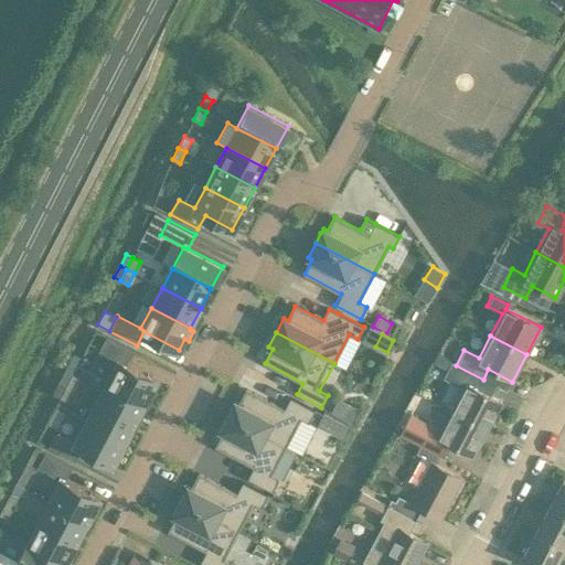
[(98,351),(117,362),(107,382),(146,403),(147,402),(149,403),(155,393),(151,392),(158,381),(127,364),(134,351),(106,337),(98,351)]
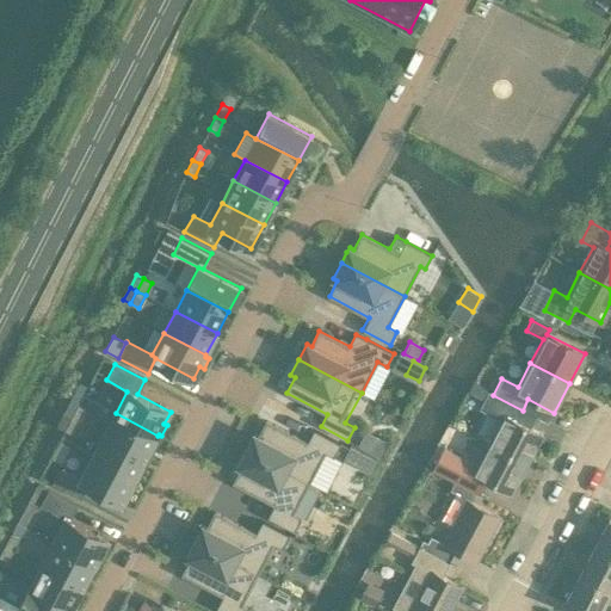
[(517,421),(523,411),(493,395),(485,412),(499,420),(487,444),(526,463),(542,434),(517,421)]
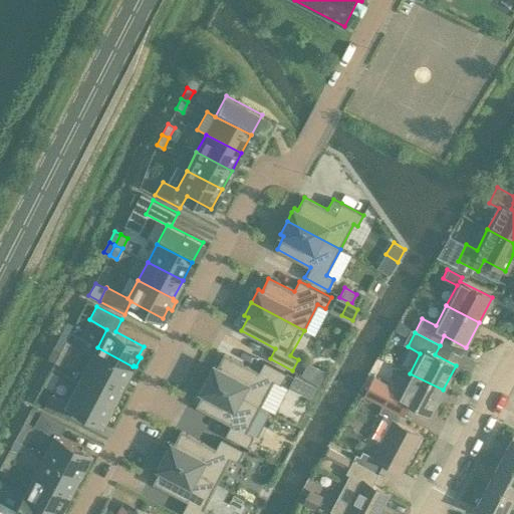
[(58,337),(53,347),(60,351),(65,340),(59,337),(58,337)]
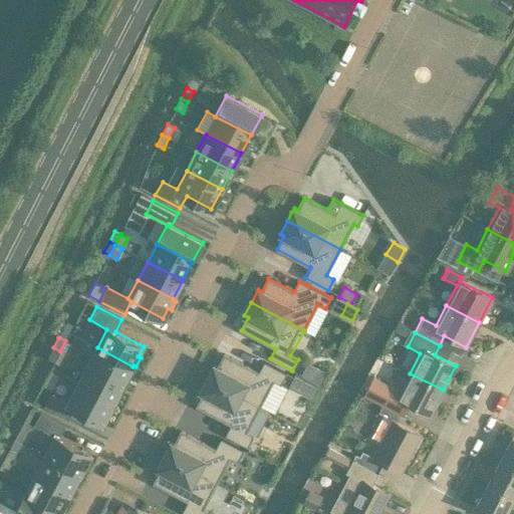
[(65,340),(60,351),(67,354),(73,344),(65,340)]
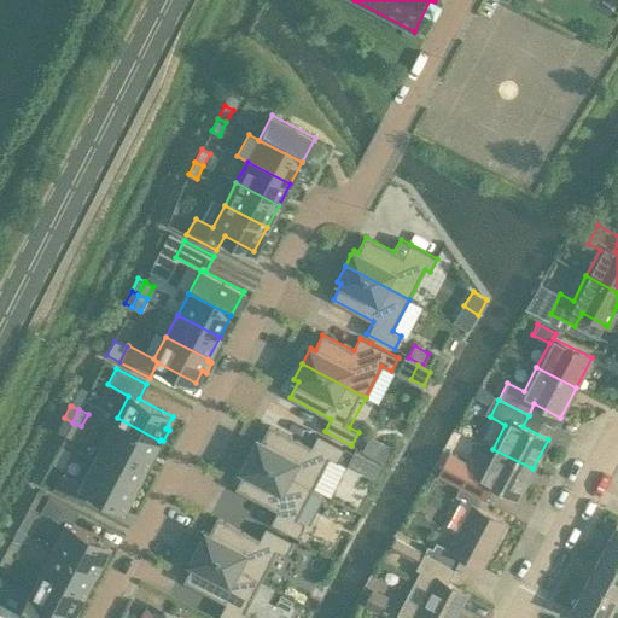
[(64,418),(57,430),(58,431),(65,435),(73,423),(64,418)]
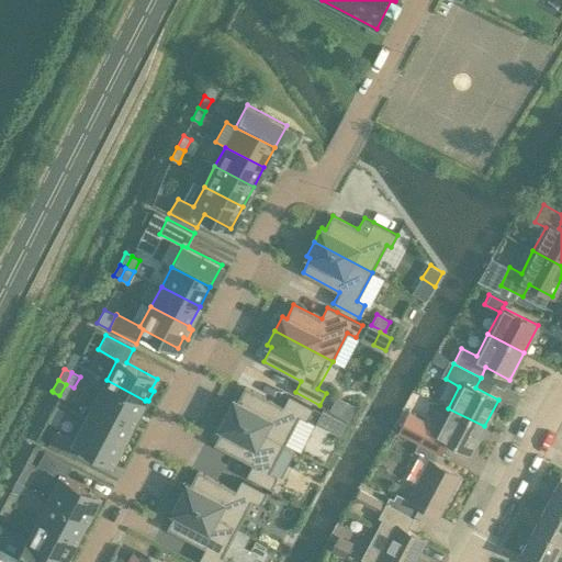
[(145,401),(107,380),(96,400),(135,420),(145,401)]
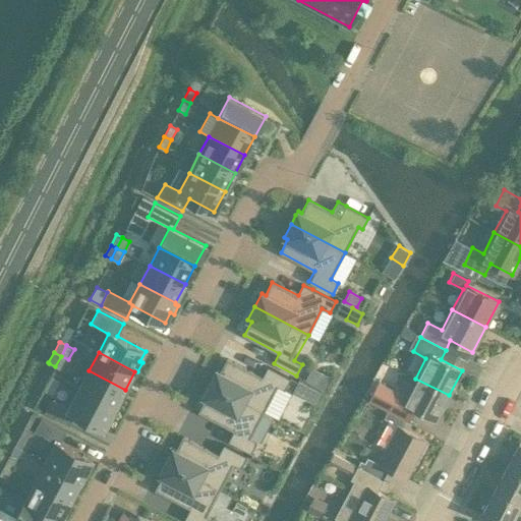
[(55,366),(62,370),(68,359),(61,356),(55,366)]
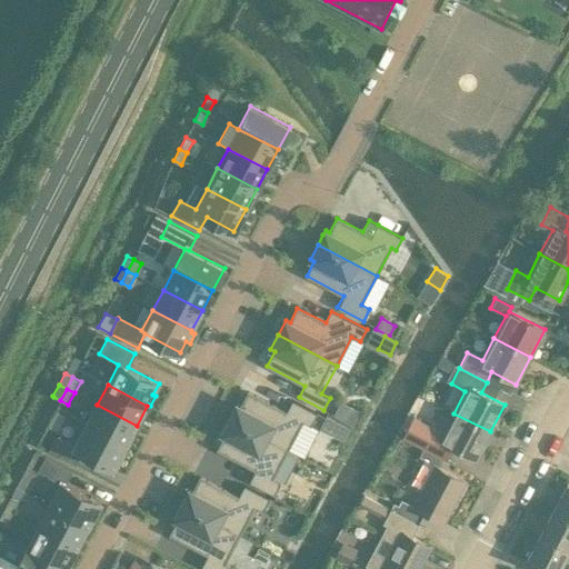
[(237,405),(229,419),(282,447),(282,448),(287,450),(288,450),(302,421),(311,426),(318,413),(292,400),(287,412),(248,392),(240,407),(237,405)]
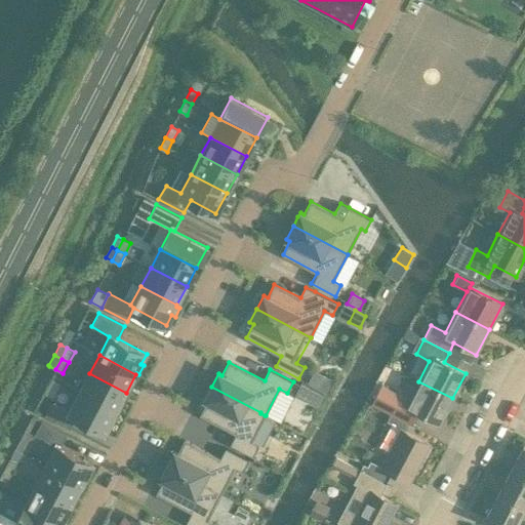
[(315,371),(308,384),(326,393),(332,380),(315,371)]
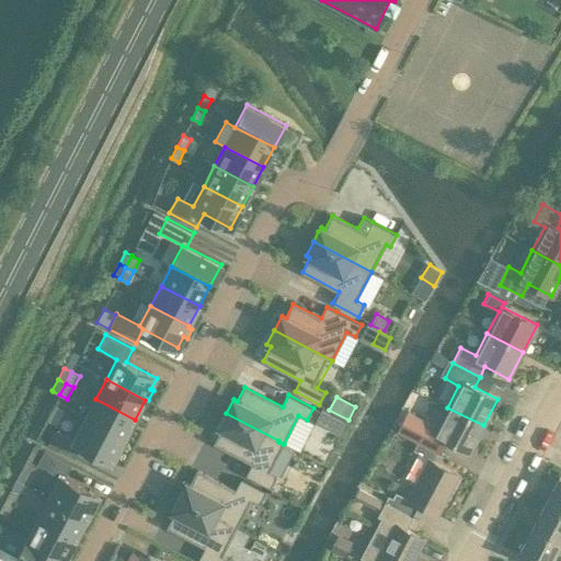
[(135,420),(95,399),(84,419),(124,439),(135,420)]
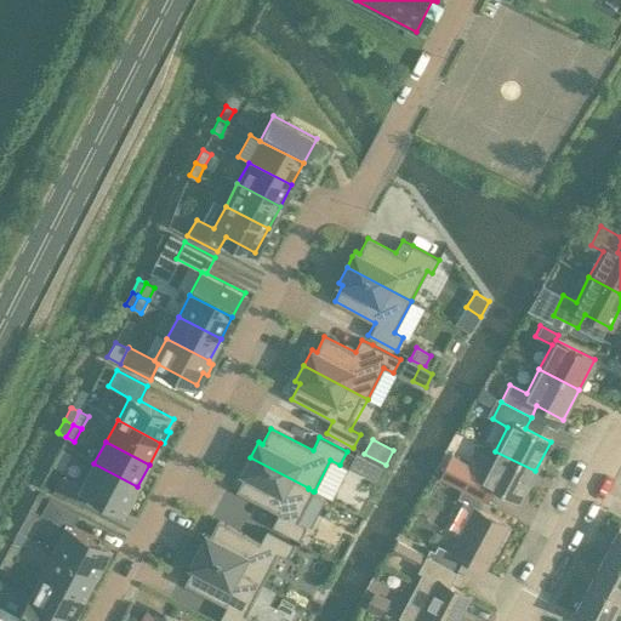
[(519,501),(535,471),(495,451),(484,473),(450,456),(439,478),(462,490),(484,501),(486,502),(494,488),(519,501)]
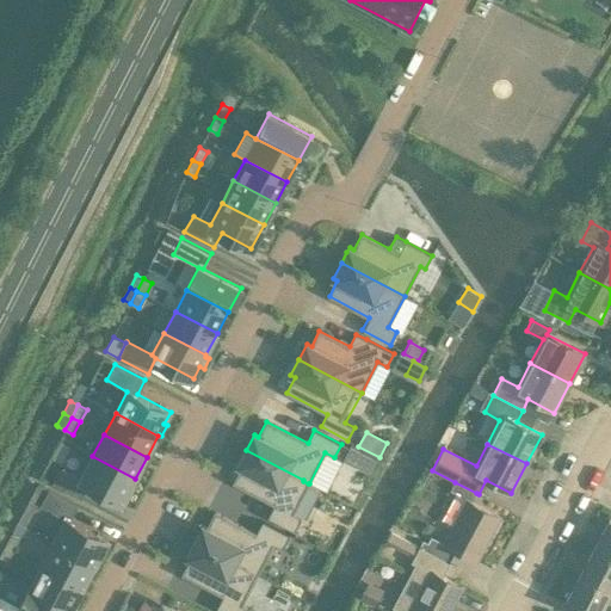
[(351,448),(344,461),(352,464),(357,463),(362,452),(351,448)]
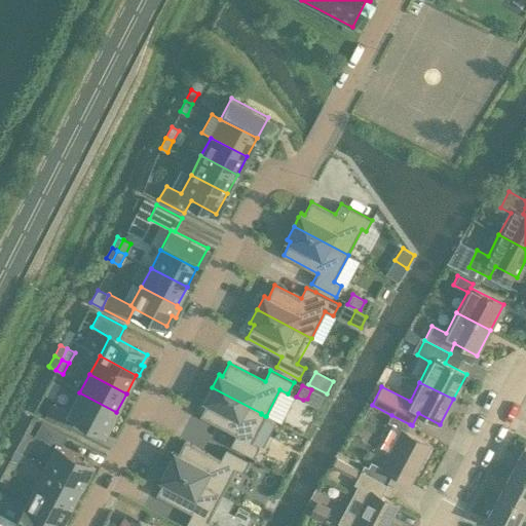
[(261,414),(261,413),(212,387),(204,401),(209,403),(201,416),(236,435),(230,445),(254,457),(260,446),(248,440),(261,414)]
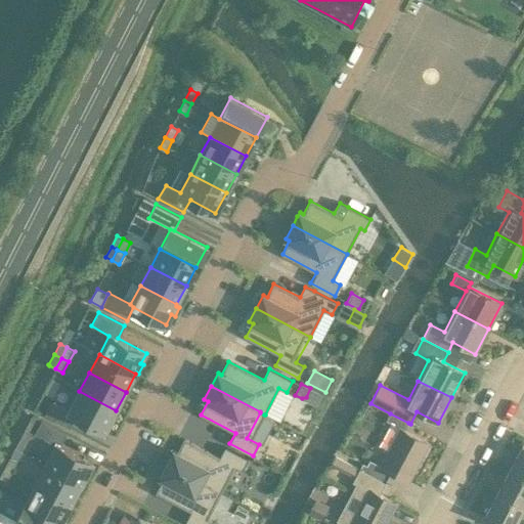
[(70,428),(77,416),(104,431),(116,410),(79,391),(70,410),(51,401),(44,415),(70,428)]
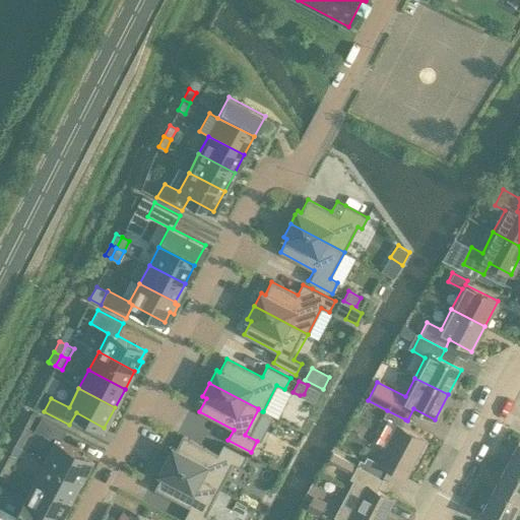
[(387,410),(383,417),(388,419),(398,426),(401,428),(405,419),(387,410)]
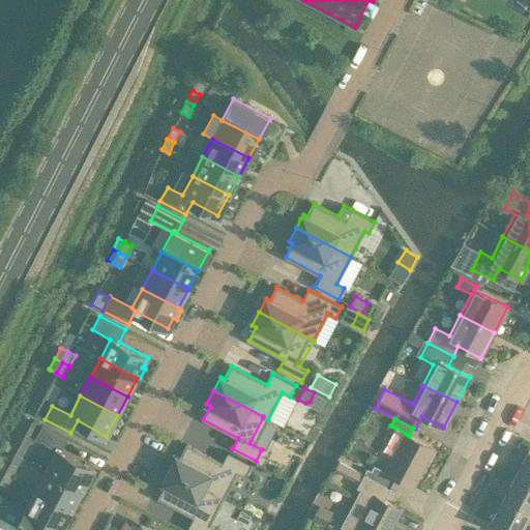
[(94,468),(61,450),(67,438),(41,424),(34,439),(57,450),(47,469),(83,489),(84,488),(86,489),(91,479),(88,478),(94,468)]
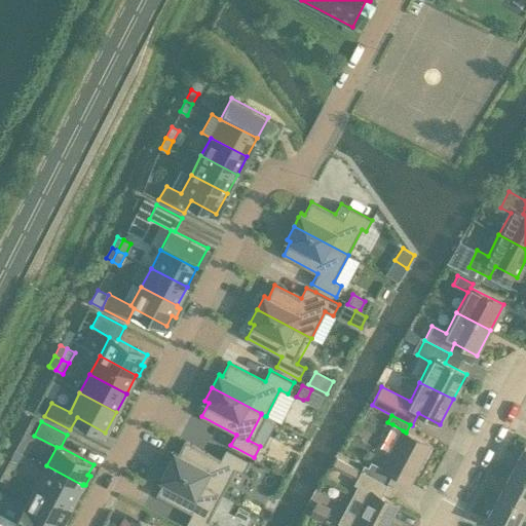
[(364,464),(361,470),(387,484),(392,474),(410,483),(429,447),(430,445),(406,433),(403,430),(392,424),(380,447),(390,452),(382,468),(371,461),(368,466),(364,464)]
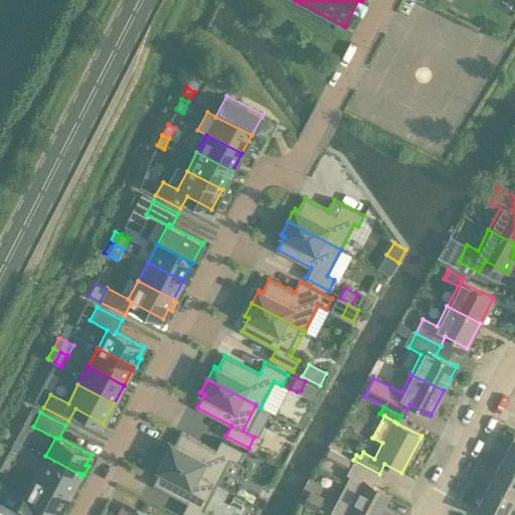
[(171,443),(164,456),(217,484),(230,459),(237,462),(243,451),(221,440),(216,450),(181,432),(174,445),(171,443)]
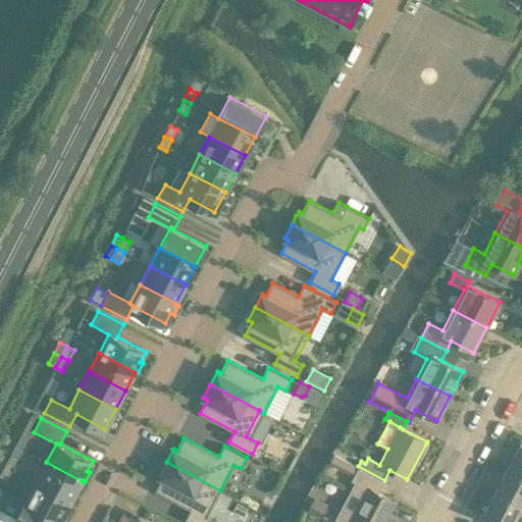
[(509,467),(521,474),(521,442),(509,467)]
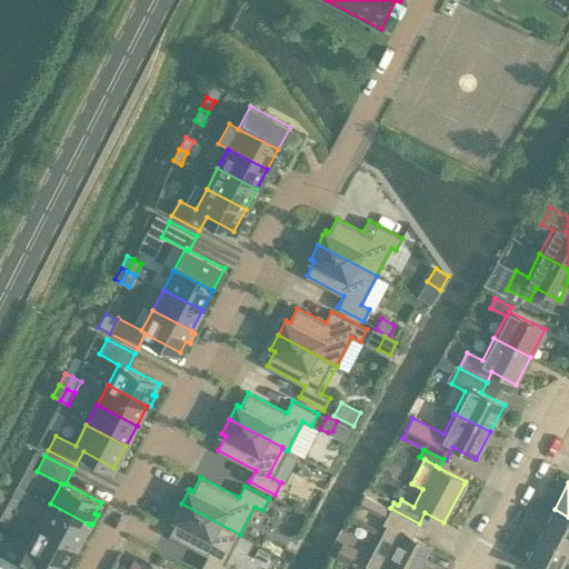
[(20,499),(12,495),(6,507),(13,510),(20,499)]
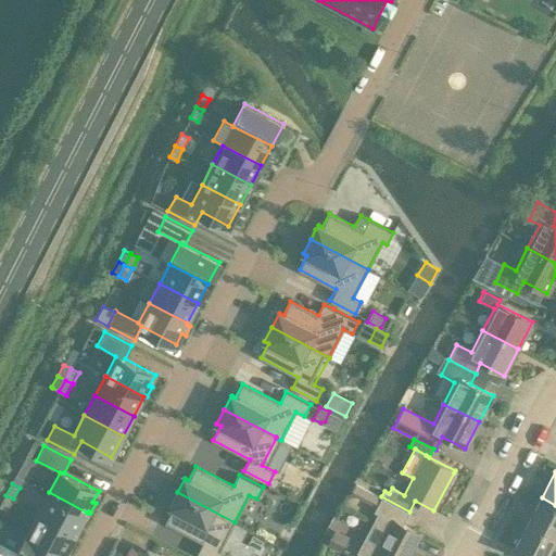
[(355,484),(351,492),(375,505),(379,497),(355,484)]
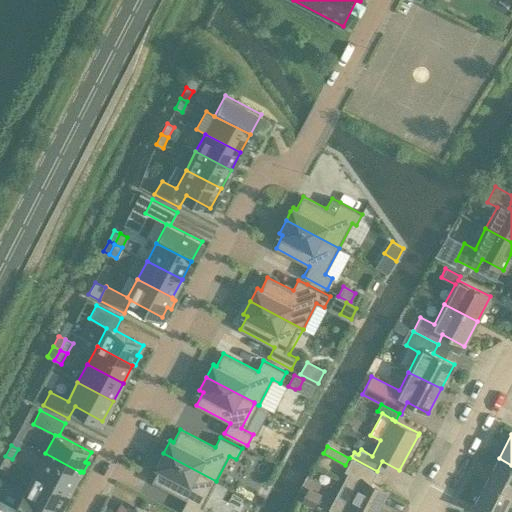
[(80,472),(45,453),(35,471),(71,490),(80,472)]
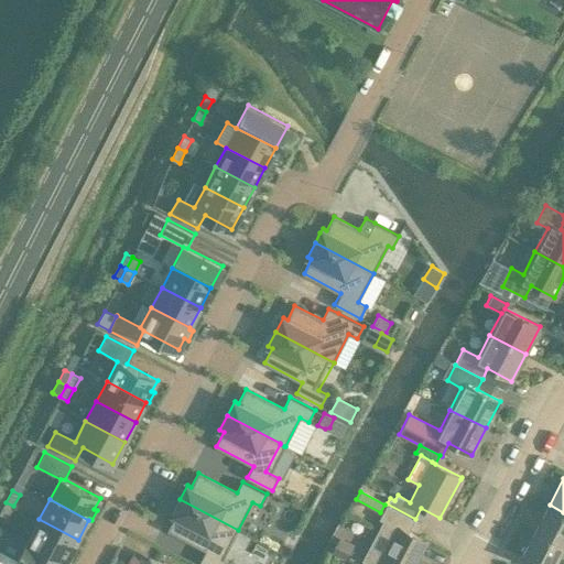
[(223,559),(238,530),(180,499),(172,513),(176,516),(169,530),(206,550),(199,562),(204,563),(229,563),(231,562),(223,559)]
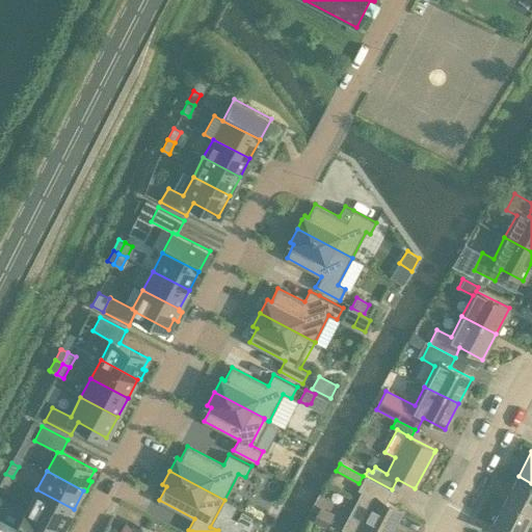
[(0,483),(0,484),(7,488),(12,477),(5,474),(0,483)]
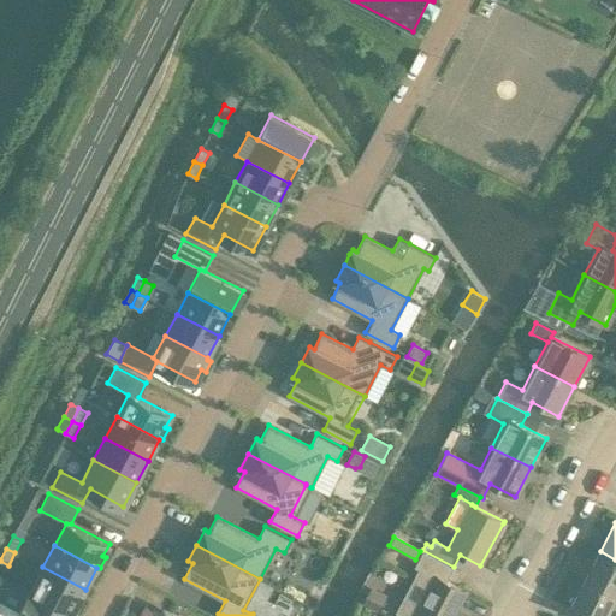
[(446,580),(454,567),(422,550),(419,557),(415,564),(420,567),(397,610),(407,615),(452,615),(467,591),(446,580)]
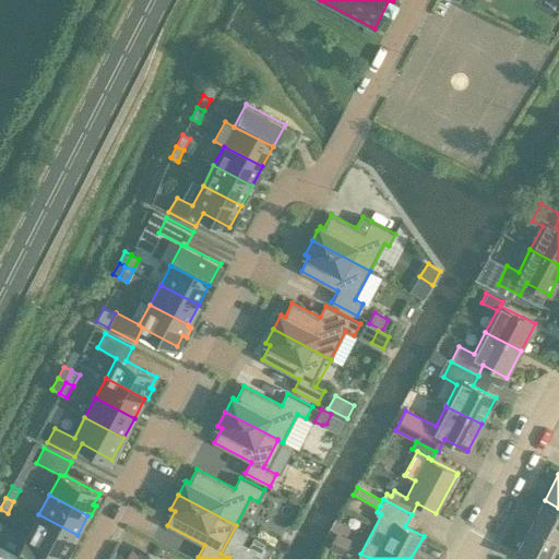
[(558,540),(558,539),(558,508),(545,500),(532,525),(558,540)]
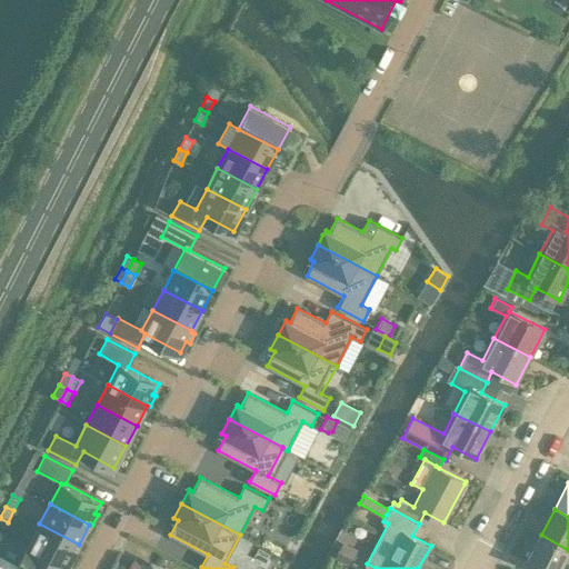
[(79,545),(39,523),(29,543),(68,565),(79,545)]
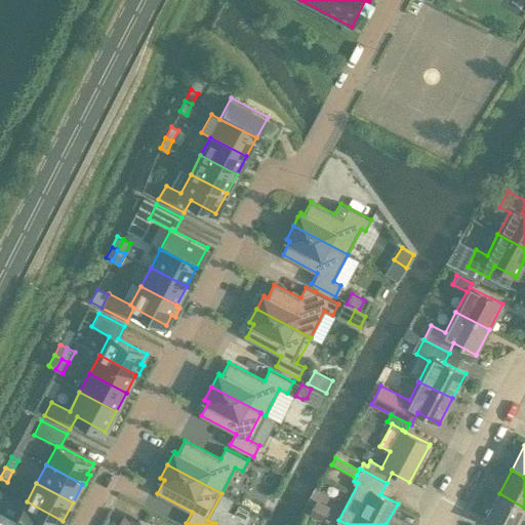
[(524,507),(524,508),(499,493),(486,518),(498,524),(515,524),(521,516),(524,517),(524,507)]
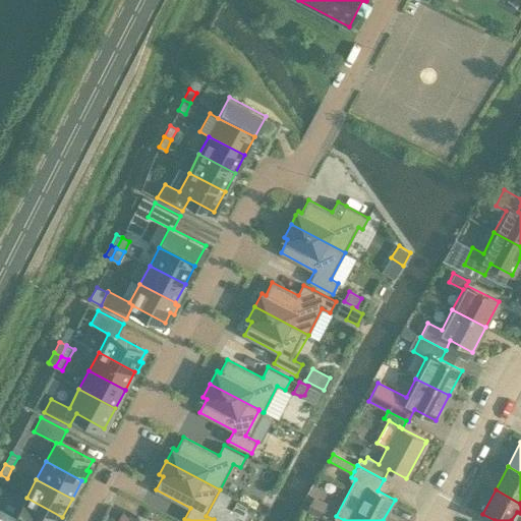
[(26,498),(16,517),(0,508),(0,520),(18,520),(19,520),(20,520),(59,520),(62,517),(26,498)]
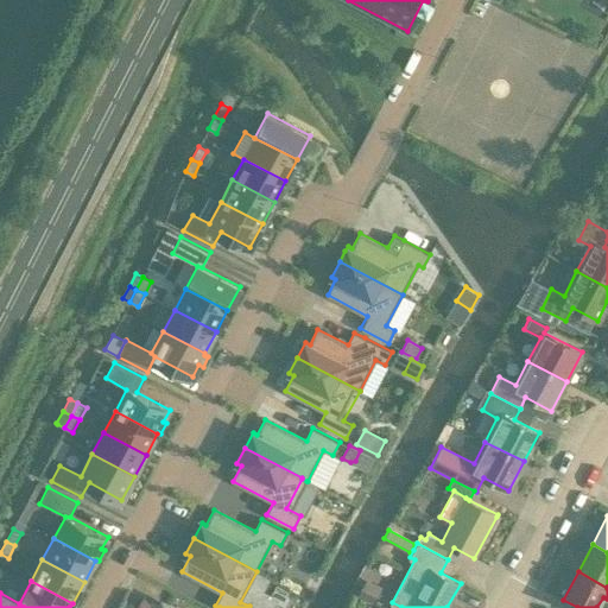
[(362,584),(358,595),(374,605),(380,594),(362,584)]
